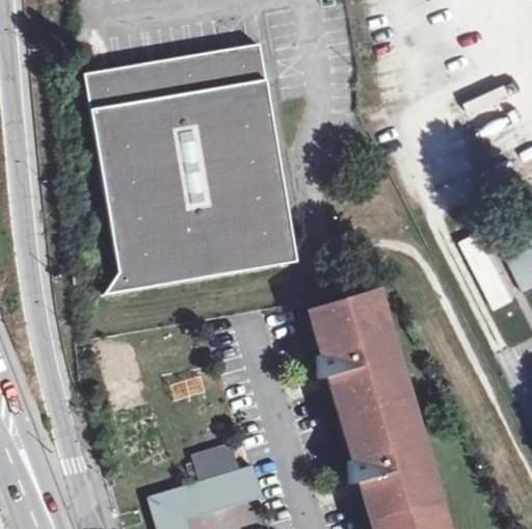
[(259,43),(83,72),(116,270),(103,292),(283,262),(280,244),(293,242),(259,43)]
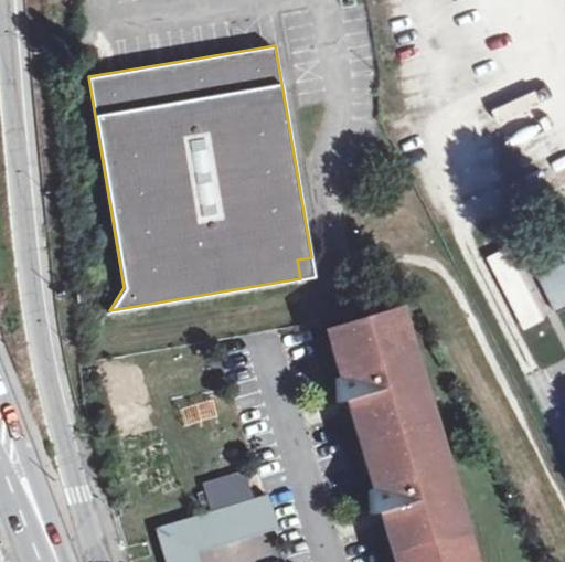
[(564,187),(534,126),(494,146),(530,214),(564,197),(564,187)]
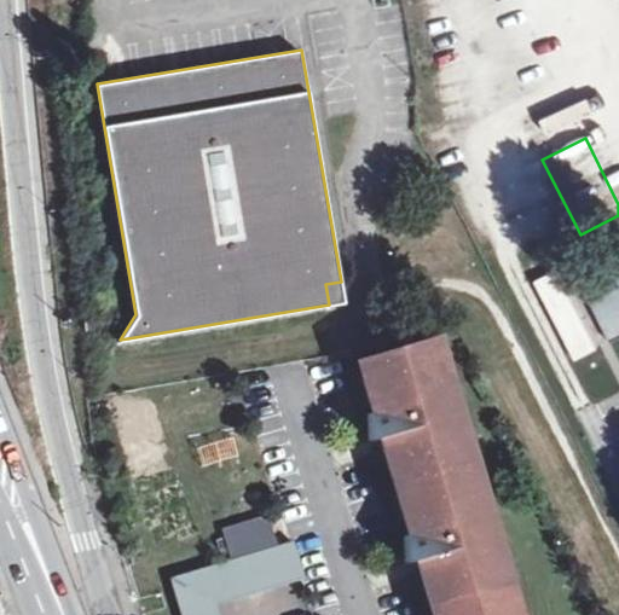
[(618,332),(618,325),(613,329),(579,265),(618,244),(618,236),(571,261),(612,336),(618,332)]
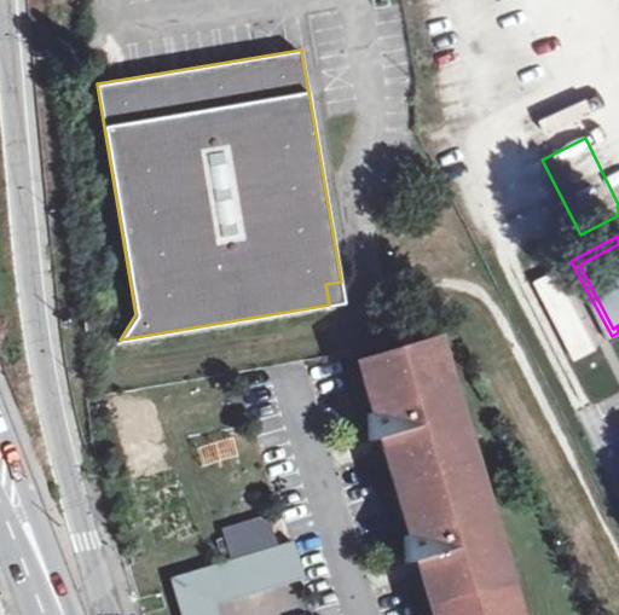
[(618,244),(579,265),(613,329),(618,325),(618,244)]
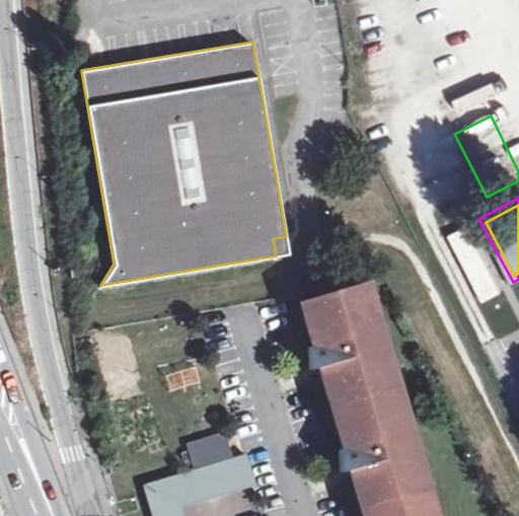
[(480,300),(500,290),(464,224),(445,234),(480,300)]
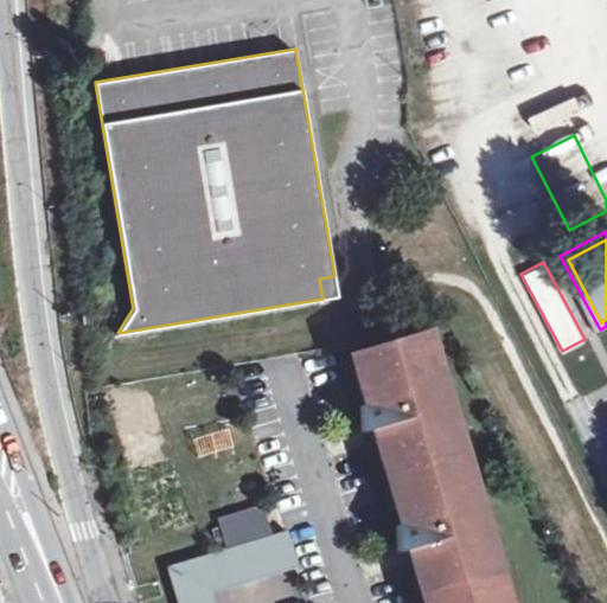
[(319,278),(323,299),(337,295),(336,287),(334,276),(319,278)]
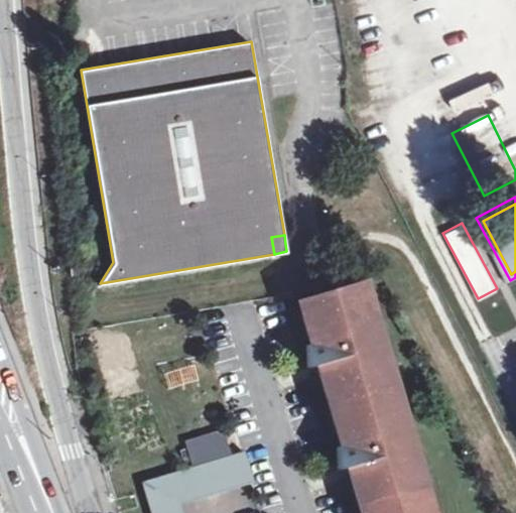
[(362,282),(353,284),(363,315),(372,312),(362,282)]
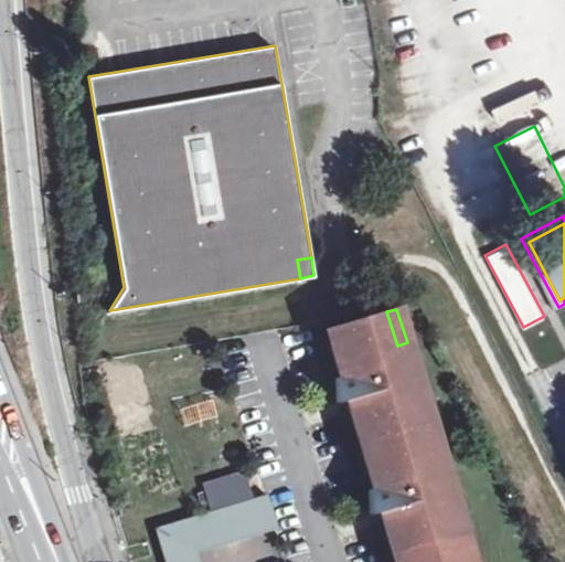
[(397,346),(386,311),(345,324),(351,339),(331,346),(340,375),(336,377),(337,402),(347,399),(373,487),(370,488),(370,512),(380,509),(398,561),(465,561),(444,501),(454,499),(444,480),(440,455),(430,458),(411,390),(420,386),(411,367),(407,342),(397,346)]
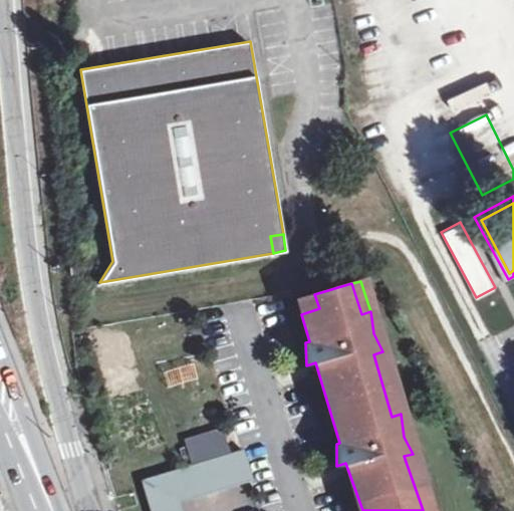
[(401,414),(382,351),(373,354),(392,417),(401,414)]
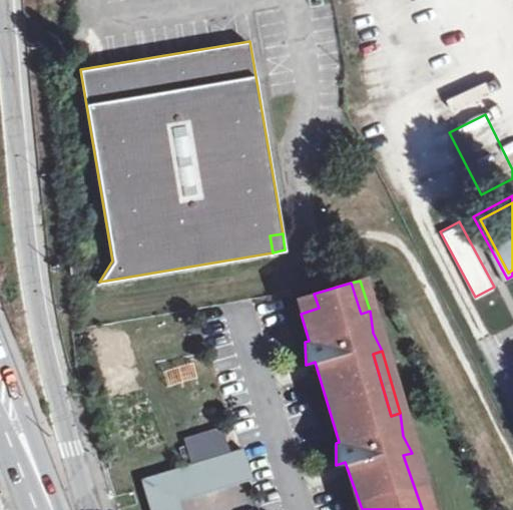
[(181,437),(188,461),(226,450),(219,426),(181,437)]
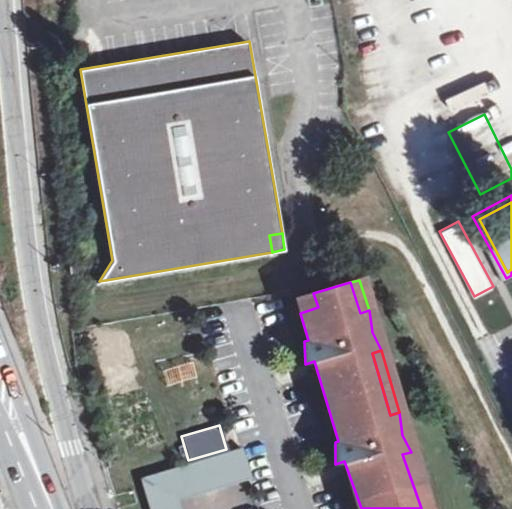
[(141,476),(147,497),(171,490),(174,500),(252,477),(242,446),(141,476)]
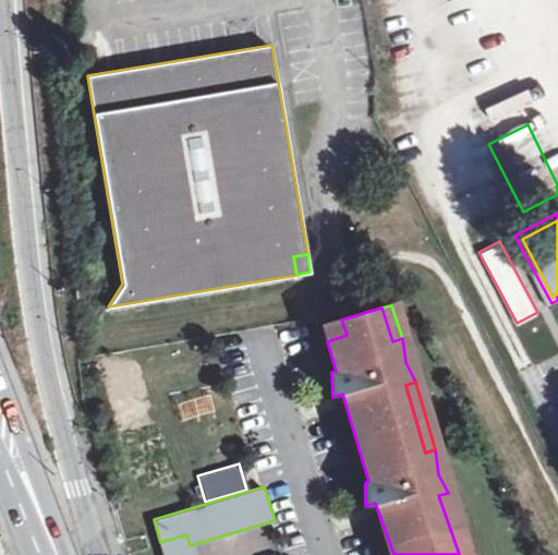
[(470,554),(448,493),(438,495),(459,554),(470,554)]
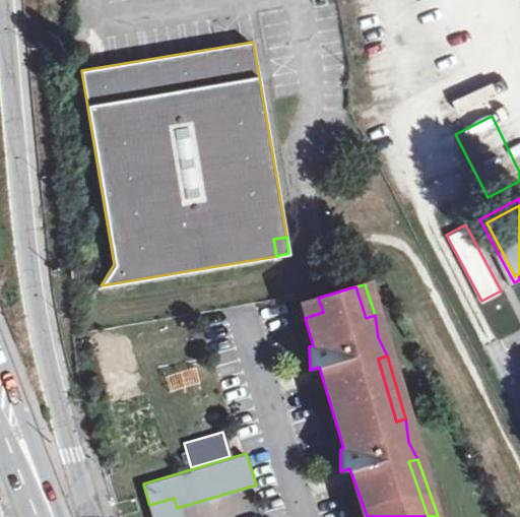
[(149,505),(152,516),(179,516),(177,508),(174,498),(149,505)]
